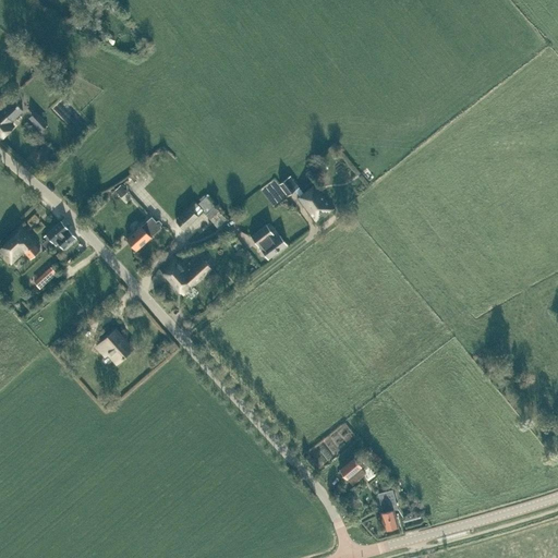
[(0,138),(13,126),(10,122),(22,110),(12,99),(0,111),(0,138)]
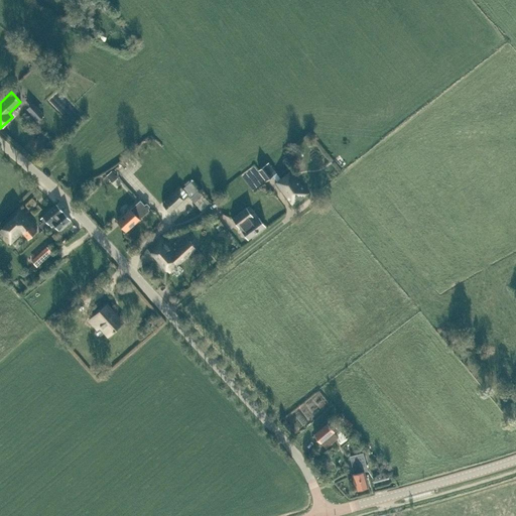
[(57,120),(69,108),(52,92),(41,103),(57,120)]
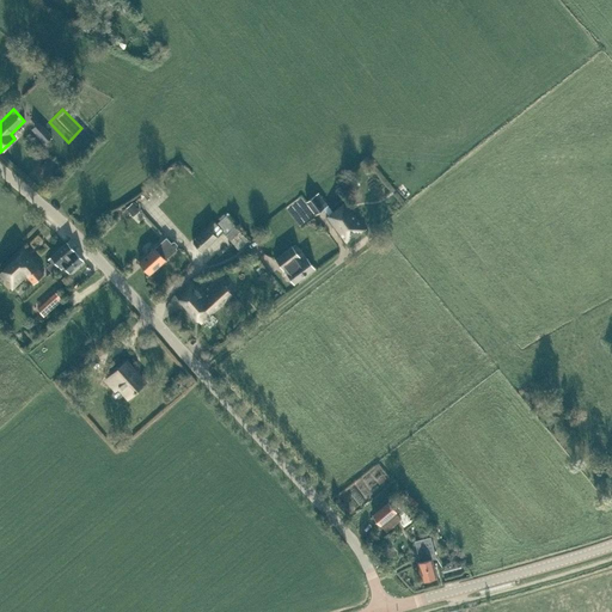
[(42,127),(35,133),(44,144),(51,136),(42,127)]
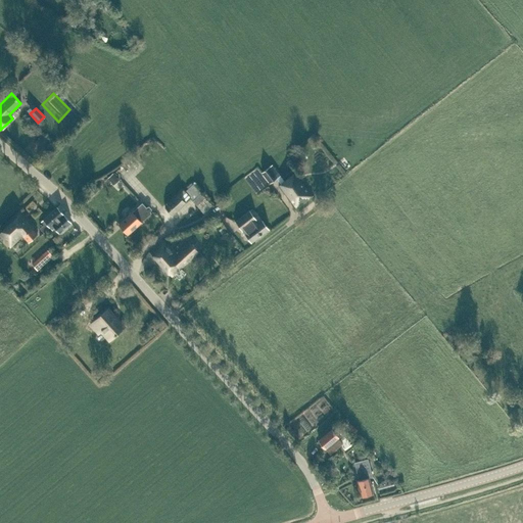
[(262,173),(270,184),(280,176),(273,164),(262,173)]
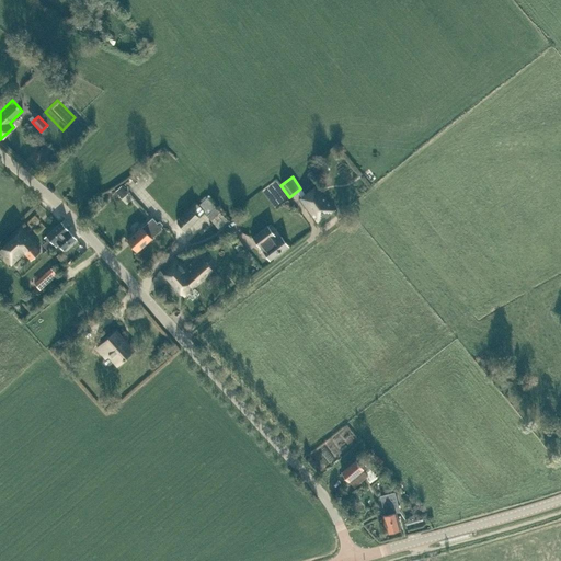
[(317,224),(334,210),(317,185),(299,198),(317,224)]
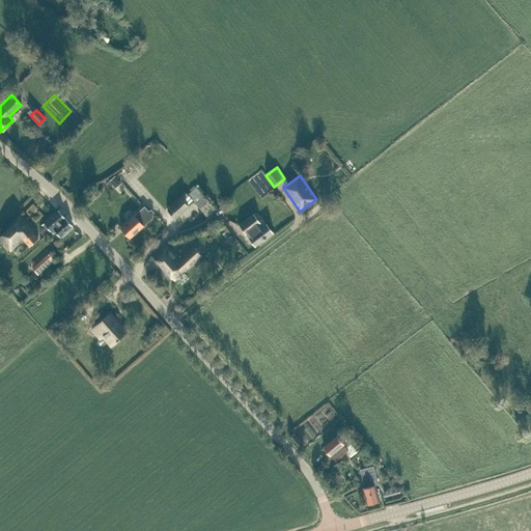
[(121,184),(115,176),(110,180),(106,185),(111,190),(114,187),(115,189),(121,184)]
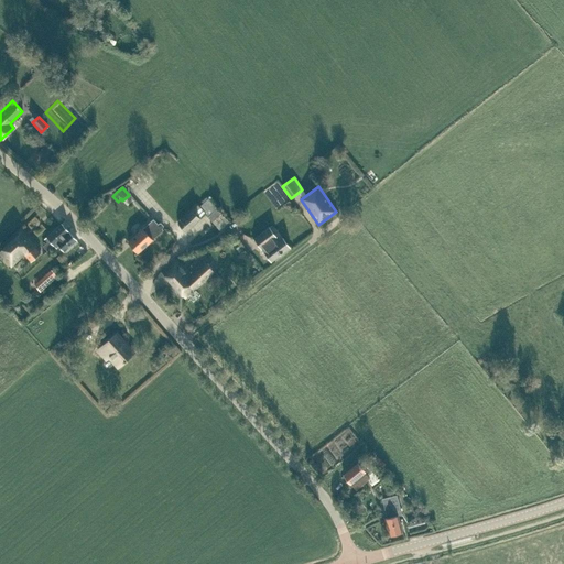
[(185,231),(199,218),(205,214),(219,229),(228,221),(220,214),(221,213),(208,199),(199,207),(197,205),(177,224),(185,231)]
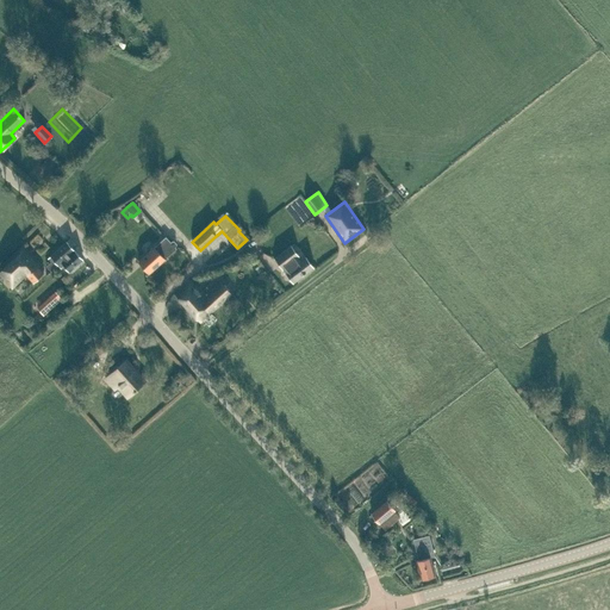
[(174,242),(172,242),(170,243),(166,237),(138,262),(149,273),(165,260),(165,259),(176,249),(175,248),(176,247),(176,244),(174,242)]
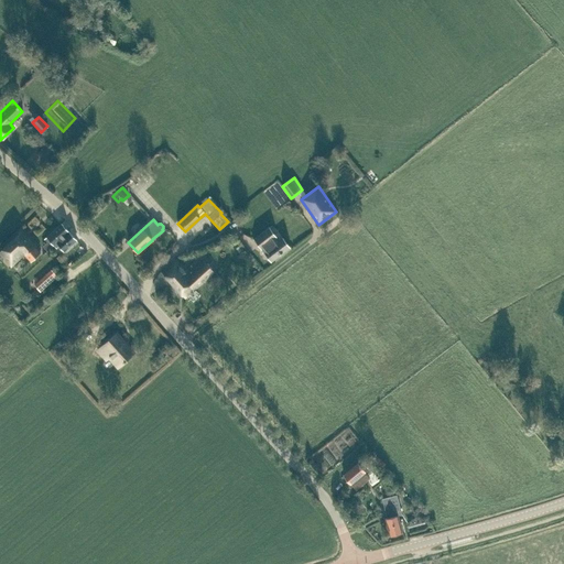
[(52,248),(54,246),(68,231),(62,224),(44,239),(52,248)]
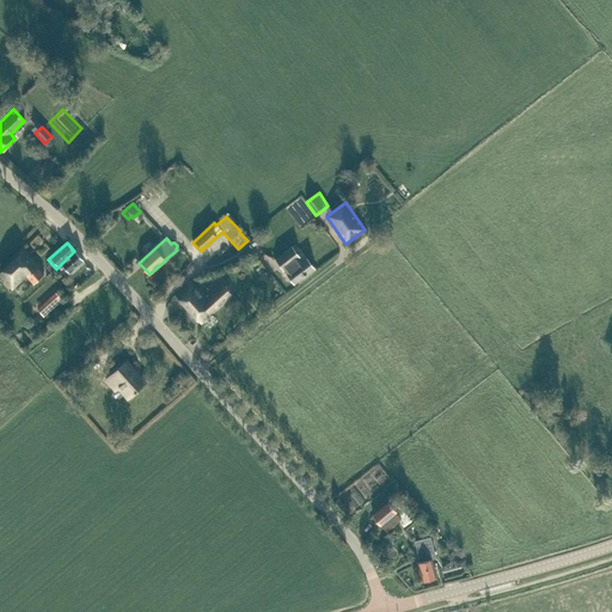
[(301,261),(299,257),(292,246),(275,259),(294,285),(314,268),(306,257),(301,261)]
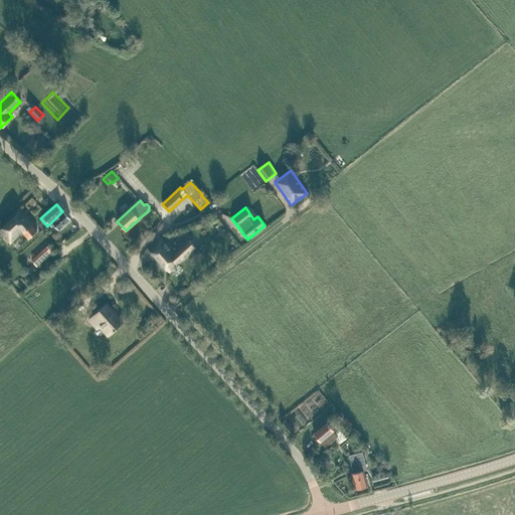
[(216,219),(208,209),(203,214),(210,223),(216,219)]
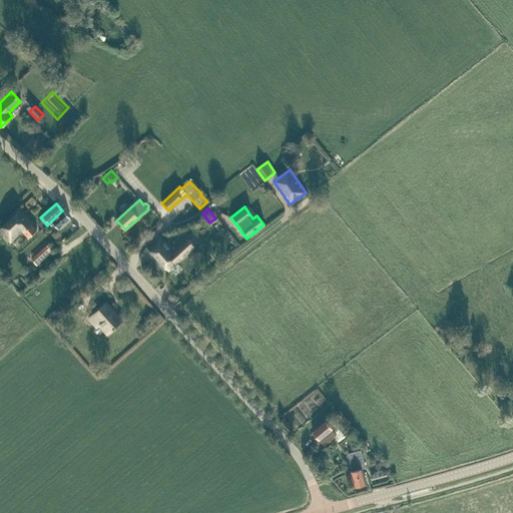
[(58,228),(69,218),(62,210),(49,223),(51,225),(53,223),(58,228)]
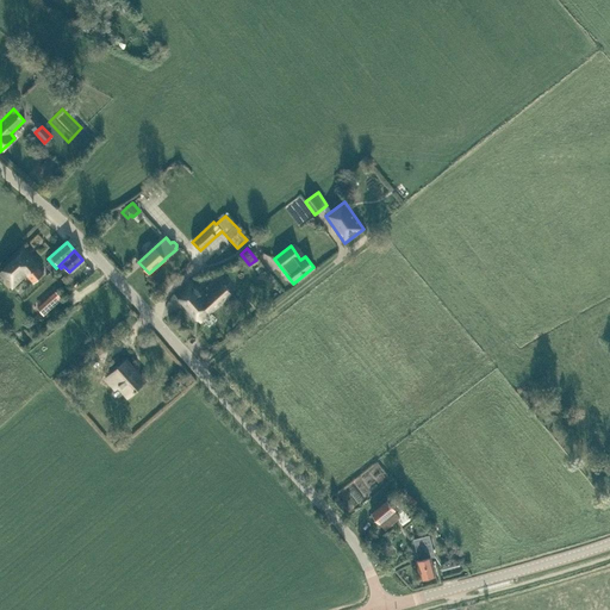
[(0,272),(0,273),(12,287),(25,274),(33,282),(43,273),(23,251),(0,272)]
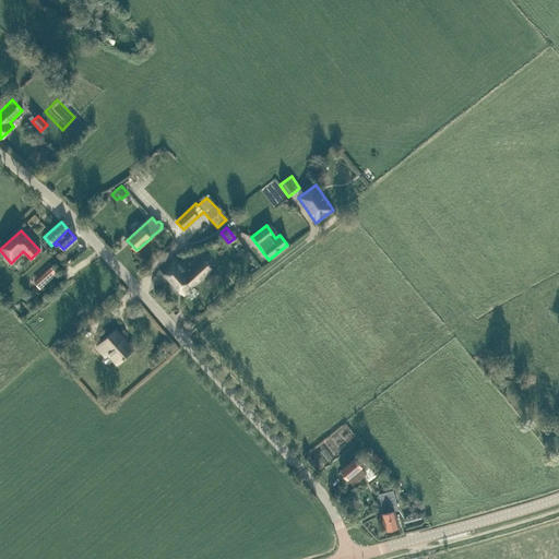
[(203,259),(201,261),(189,272),(175,257),(159,269),(182,295),(216,264),(211,258),(206,262),(203,259)]
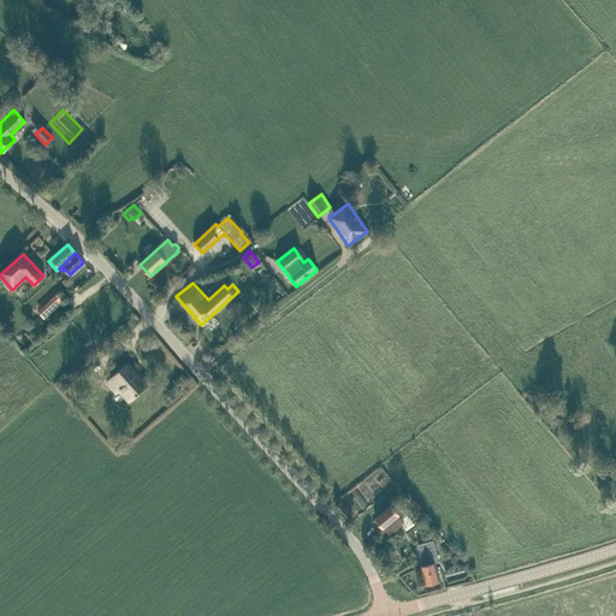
[(55,295),(47,303),(53,311),(63,302),(55,295)]
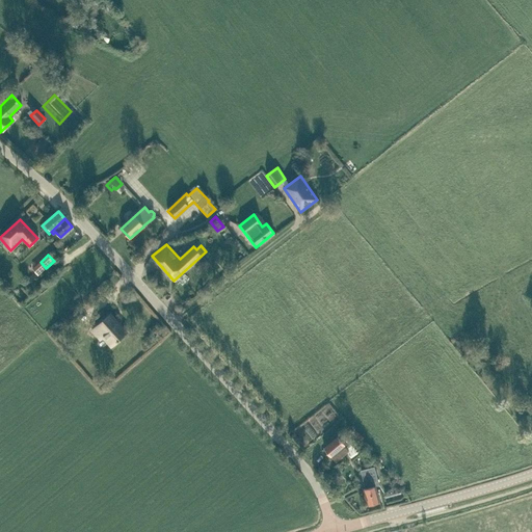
[(109,347),(125,333),(109,315),(91,330),(100,340),(101,338),(109,347)]
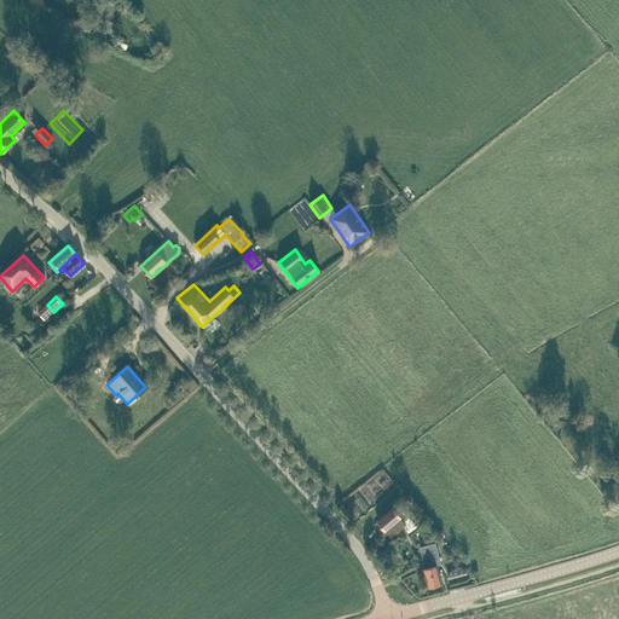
[(385,531),(400,518),(392,508),(377,521),(385,531)]
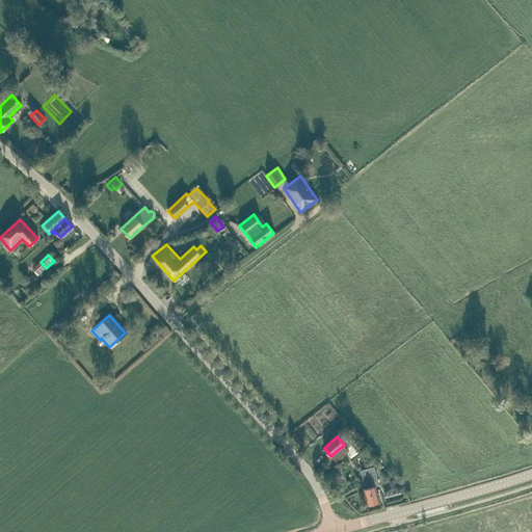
[(350,456),(357,451),(354,446),(347,451),(350,456)]
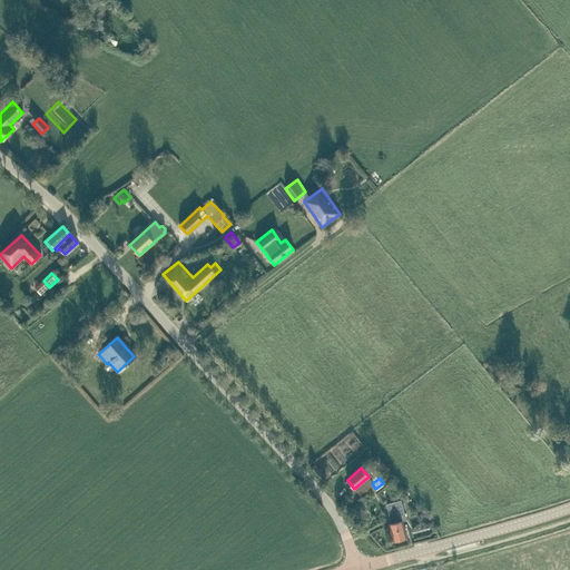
[(389,523),(393,541),(406,538),(402,522),(405,521),(400,502),(387,505),(392,523),(389,523)]
